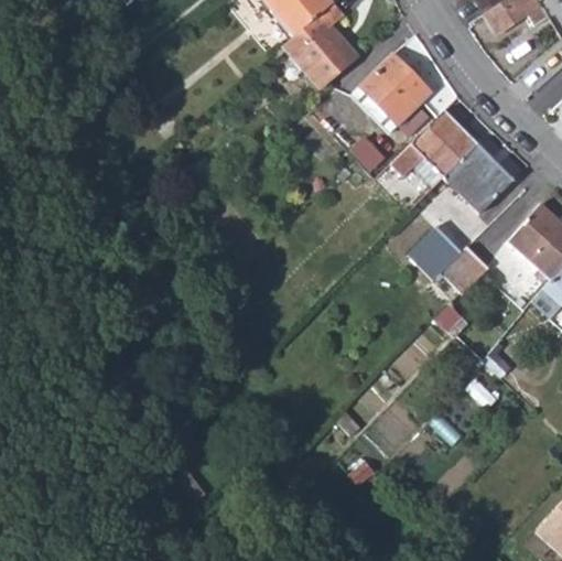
[(263,0),(294,35),(334,1),(333,0),(263,0)]
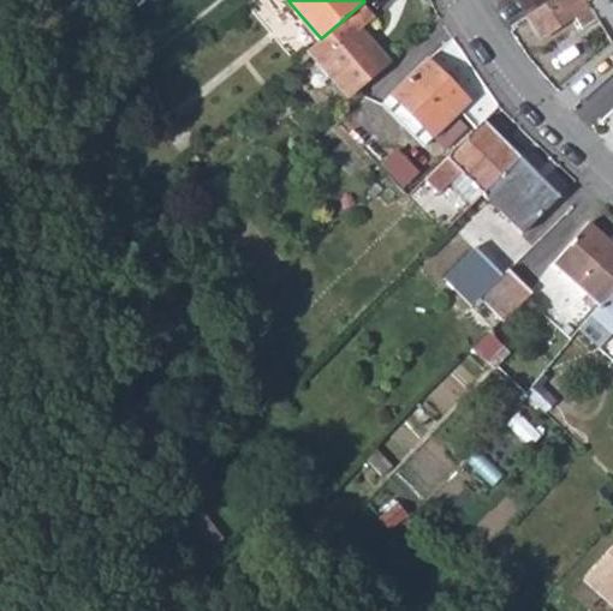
[(519,0),(528,13),(548,0),(519,0)]
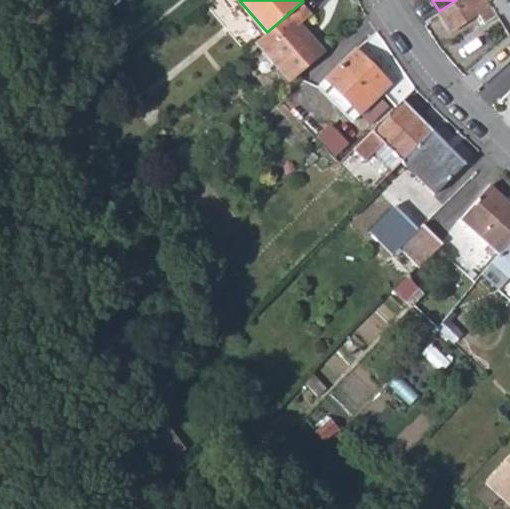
[(476,13),(478,15),(492,6),(488,0),(456,0),(439,11),(437,12),(448,31),(476,13)]
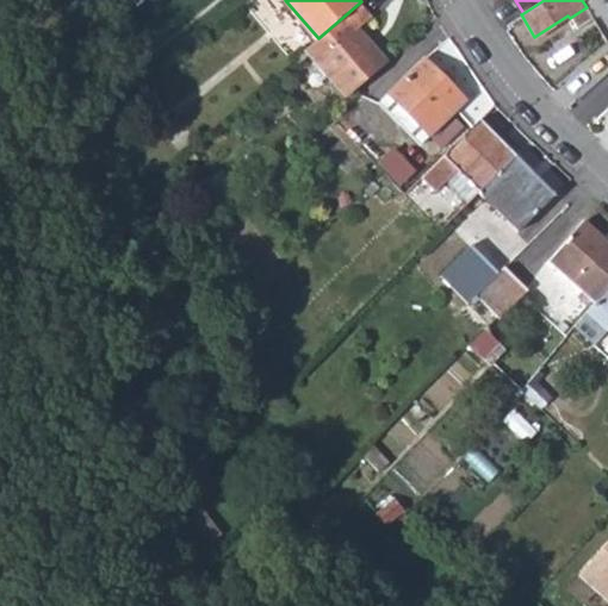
[(376,18),(361,1),(318,38),(306,49),(345,92),(385,56),(363,30),(376,18)]
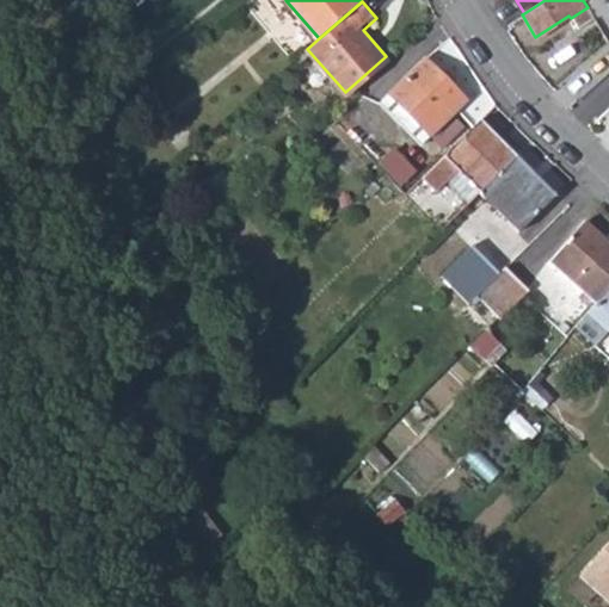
[(576,28),(594,16),(588,7),(571,18),(576,28)]
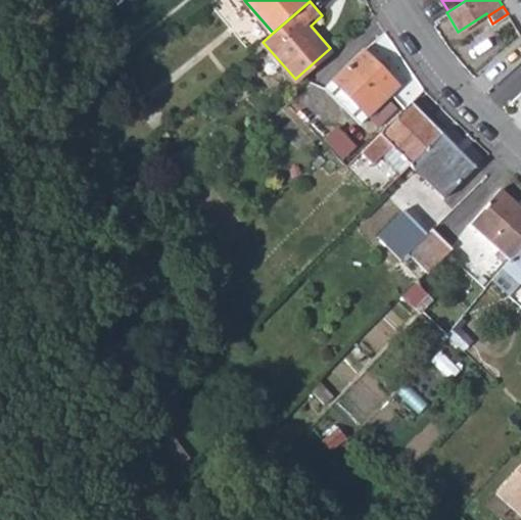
[(371,114),(399,85),(364,49),(334,79),(371,114)]
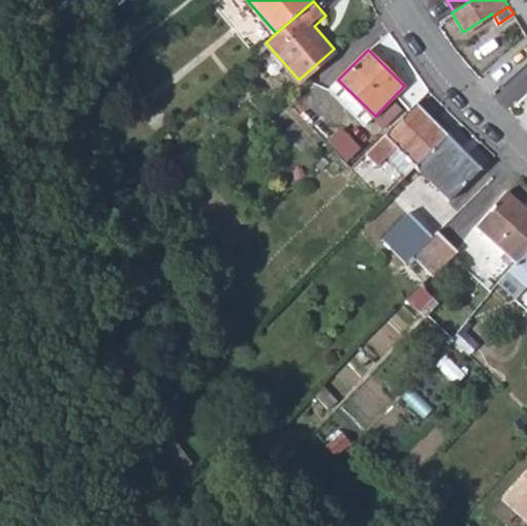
[(447,133),(415,101),(385,132),(417,163),(447,133)]
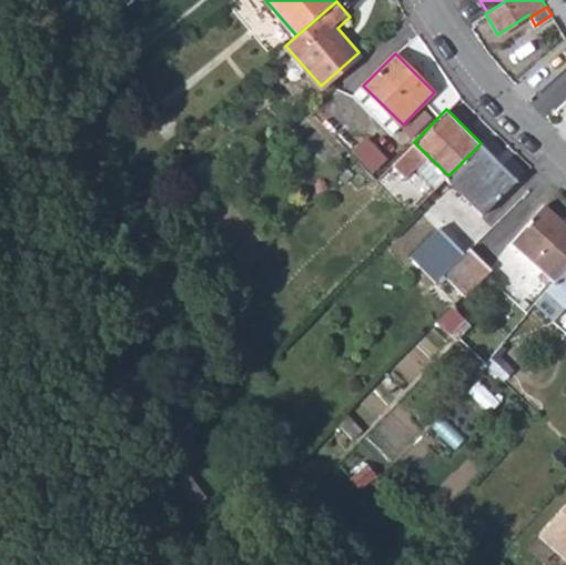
[(370,131),(355,147),(377,168),(392,152),(370,131)]
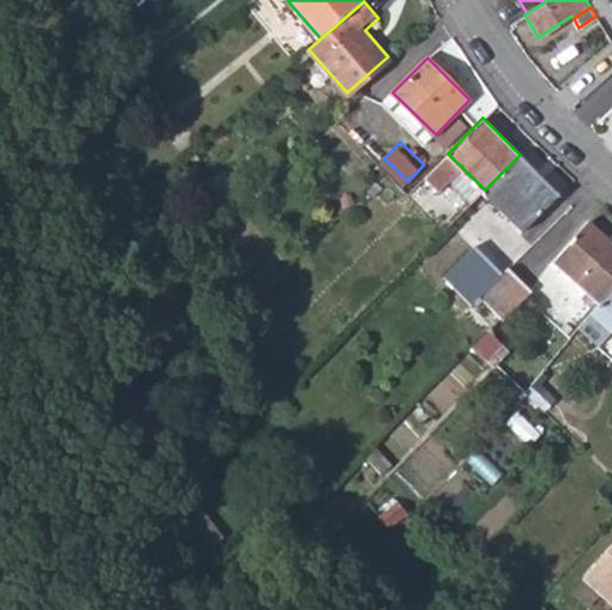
[(559,194),(520,155),(485,189),(525,230),(559,194)]
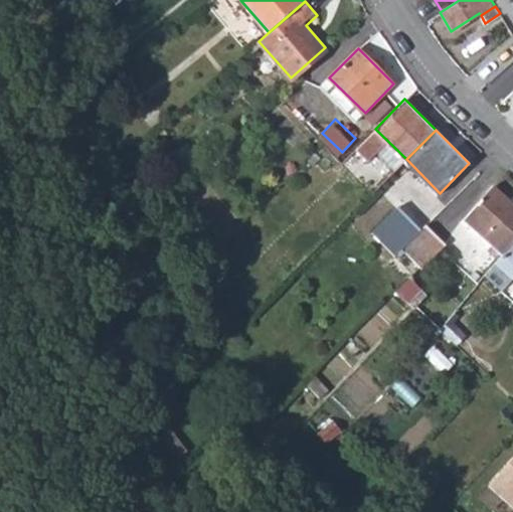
[(464,219),(502,254),(512,241),(512,208),(507,203),(510,200),(494,185),(464,219)]
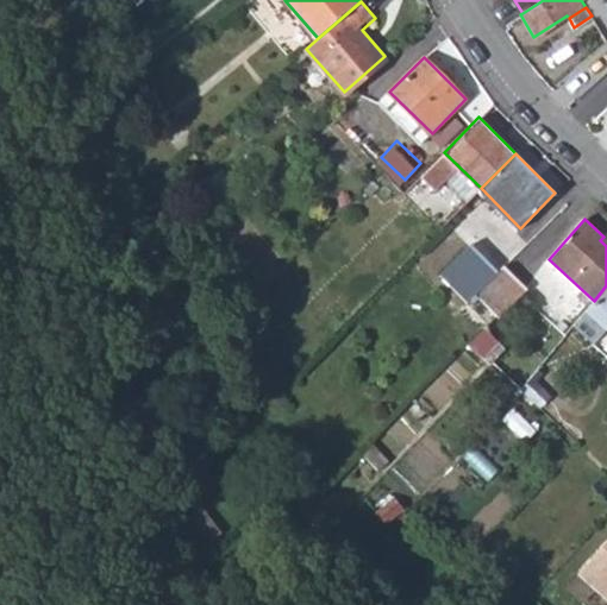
[(468,298),(490,278),(498,268),(471,241),(440,270),(468,298)]
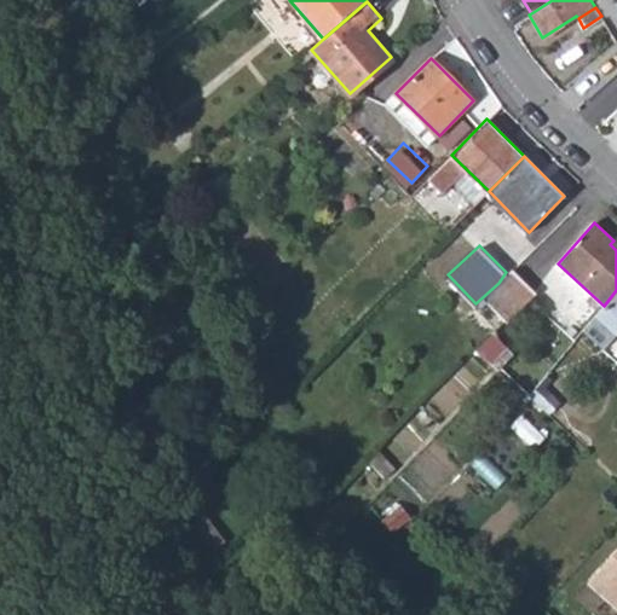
[(513,271),(494,288),(486,299),(508,320),(509,323),(537,295),(513,271)]
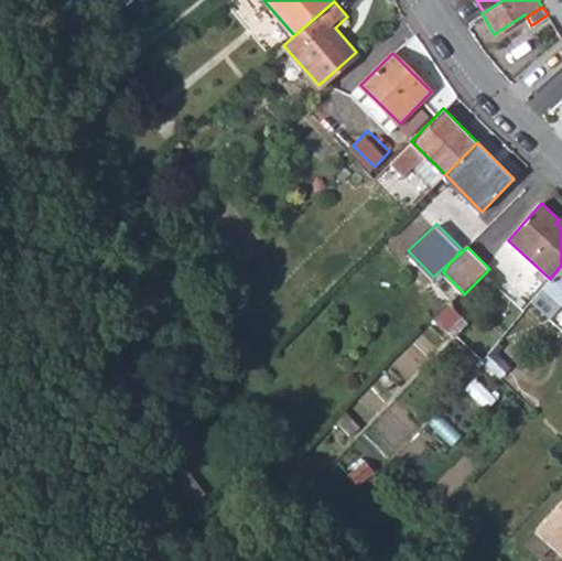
[(561,265),(550,279),(532,298),(536,301),(533,303),(561,328),(561,265)]
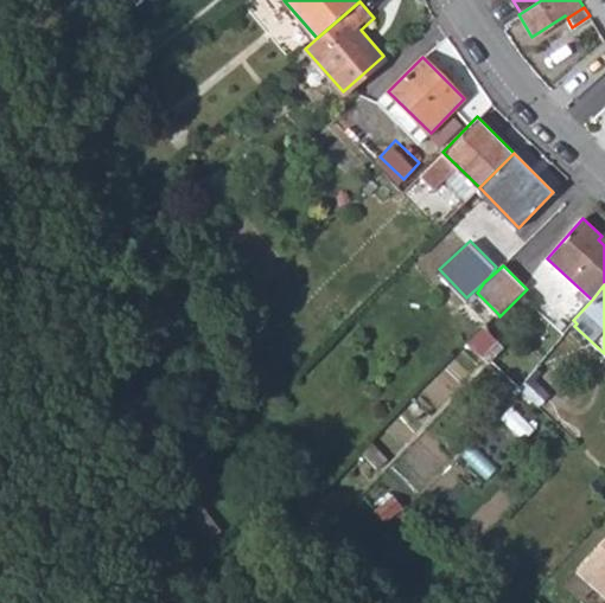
[(604,540),(580,568),(604,590),(604,540)]
